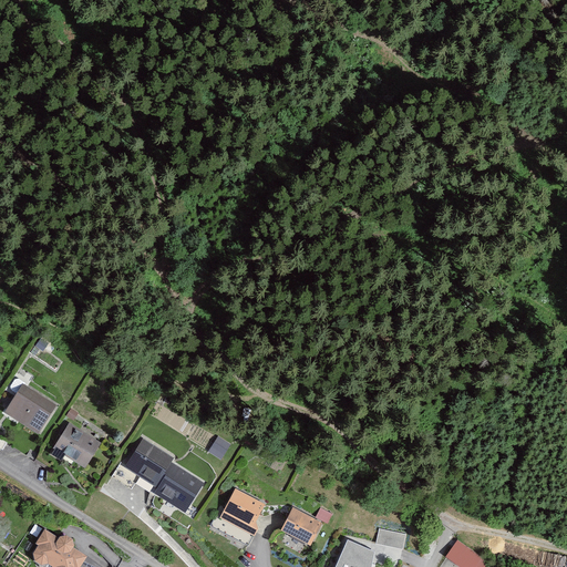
[(54,405),(23,385),(7,412),(38,432),(54,405)]
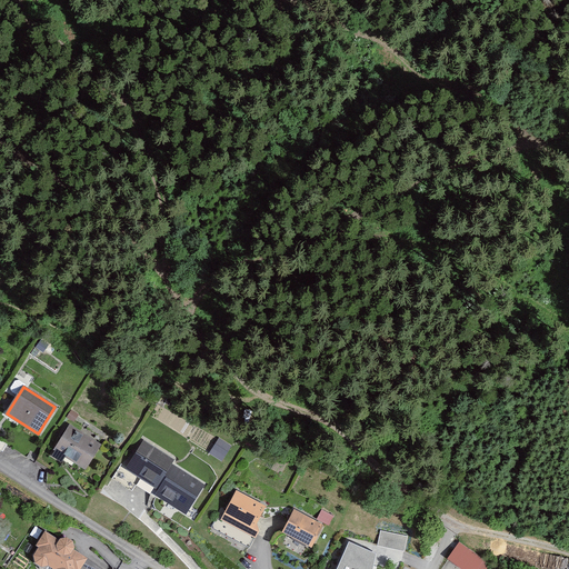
[(100,445),(70,426),(56,449),(85,468),(100,445)]
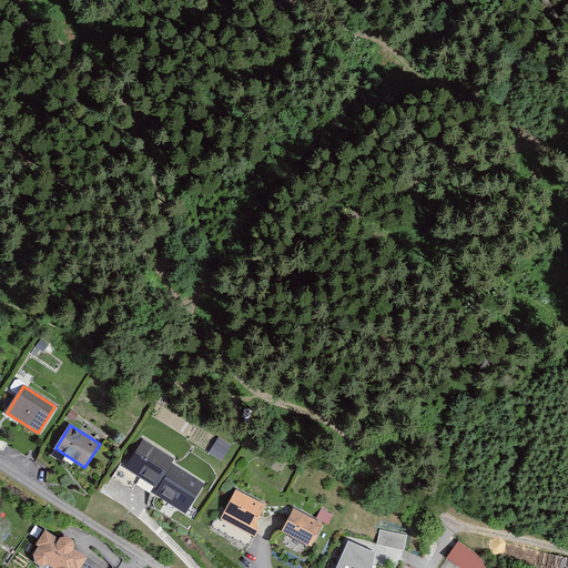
[(217,437),(209,450),(221,458),(230,444),(217,437)]
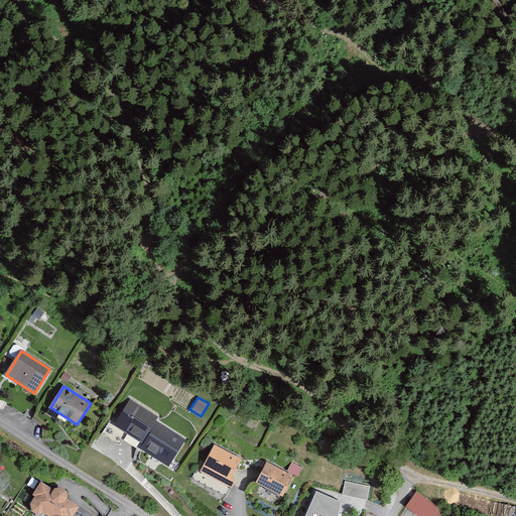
[(157,417),(130,399),(114,423),(110,420),(102,433),(120,445),(124,438),(137,447),(138,445),(168,466),(184,440),(155,421),(157,417)]
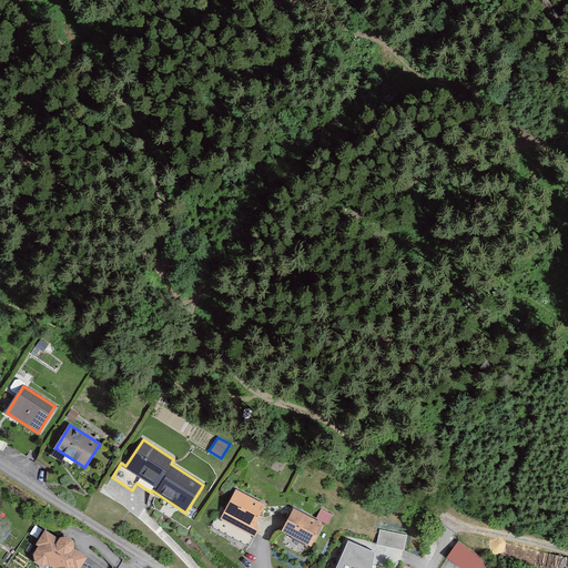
[(264,506),(236,490),(223,515),(220,513),(212,527),(249,547),(259,529),(255,523),(264,506)]
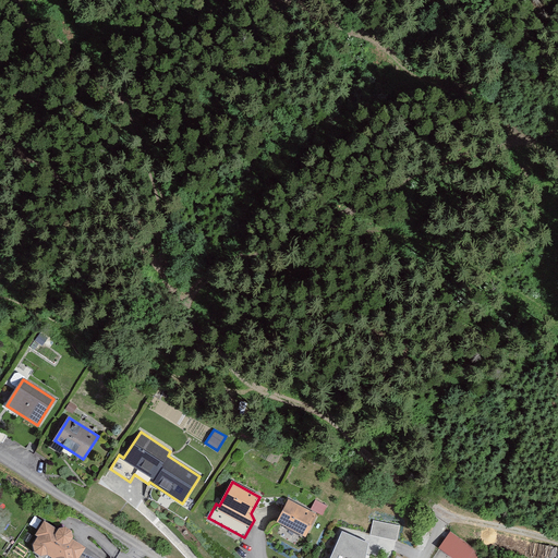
[(319,497),(312,505),(322,513),(329,506),(319,497)]
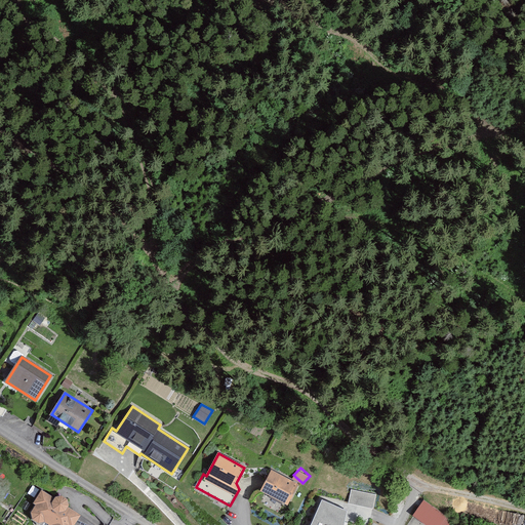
[(297,484),(272,471),(261,491),(287,503),(297,484)]
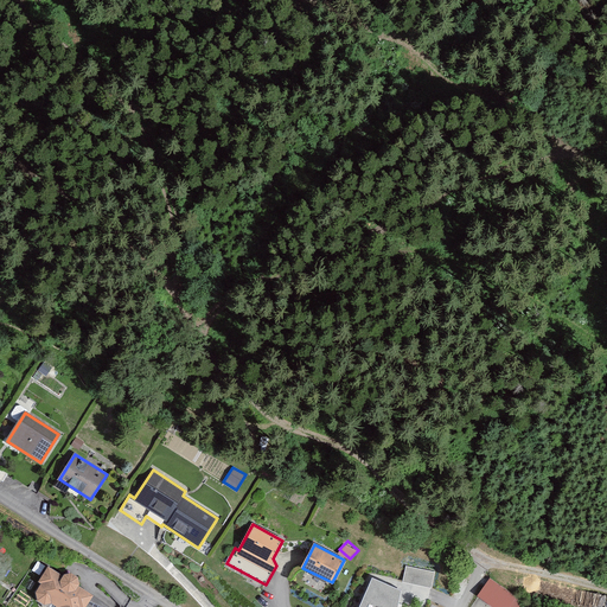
[(85,606),(97,589),(45,558),(24,593),(48,606),(85,606)]
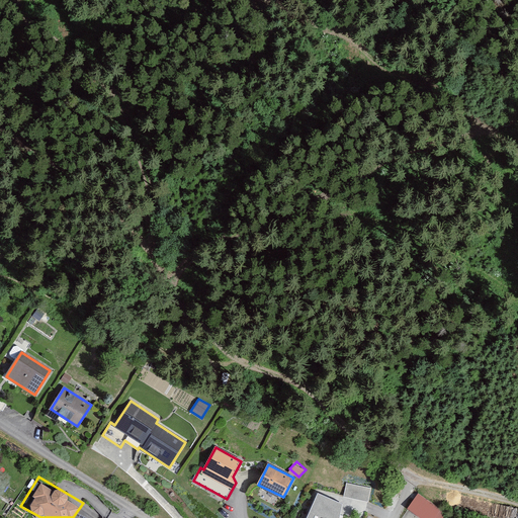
[(347,480),(344,494),(370,501),(373,487),(347,480)]
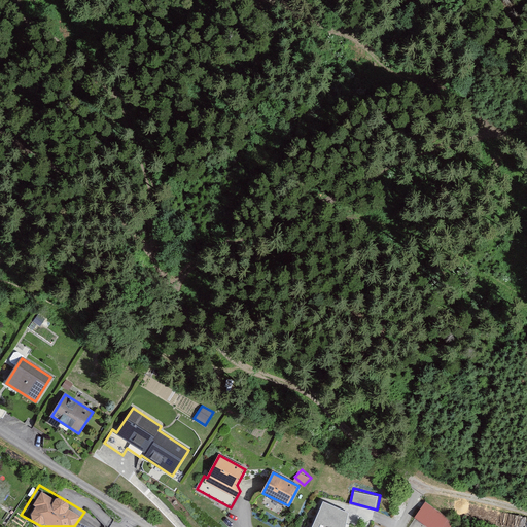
[(344,526),(347,515),(323,503),(313,526),(344,526)]
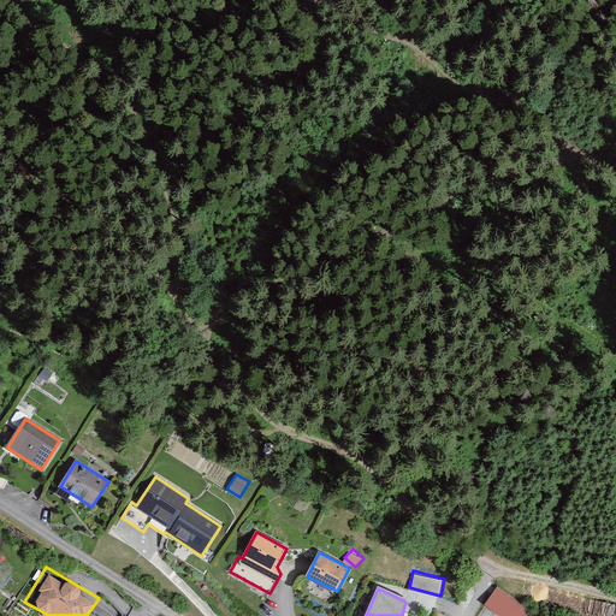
[(516,615),(522,608),(498,590),(486,604),(502,615),(516,615)]
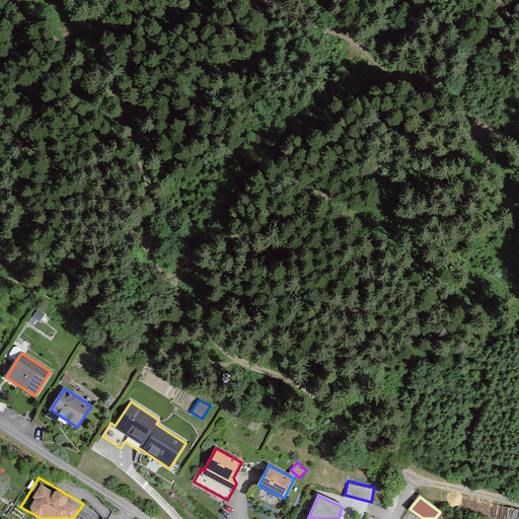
All buildings are outlined.
